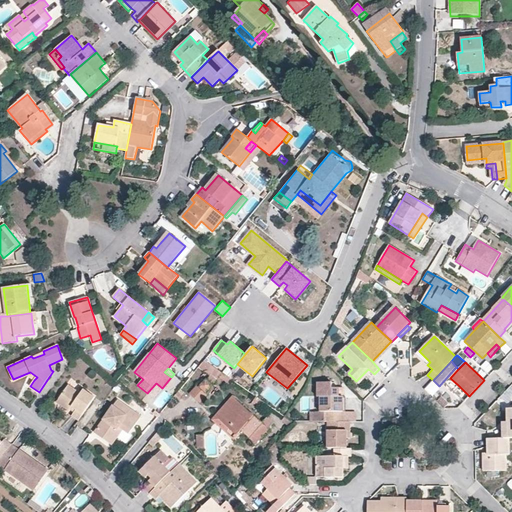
[(368,369),(356,381),(359,385),(372,372),(368,369)]
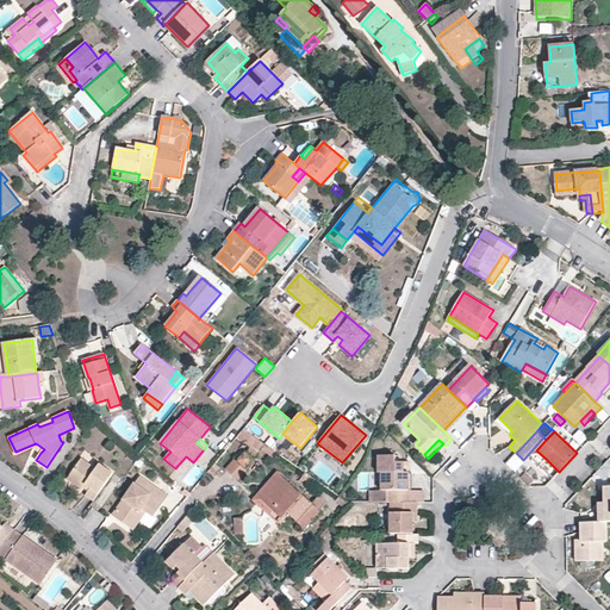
[(35,448),(41,453),(44,449),(36,443),(16,452),(17,456),(35,448)]
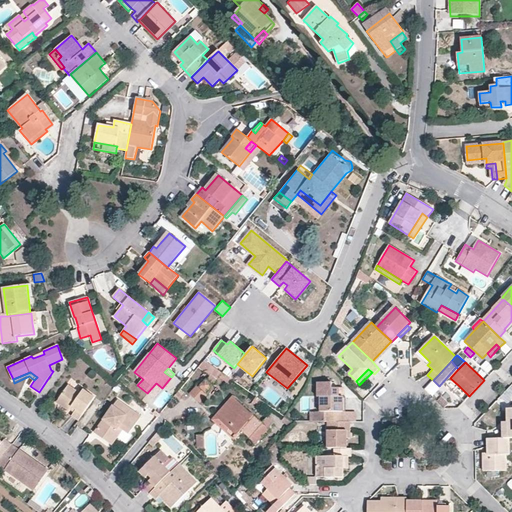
[(211,375),(201,387),(206,391),(216,380),(211,375)]
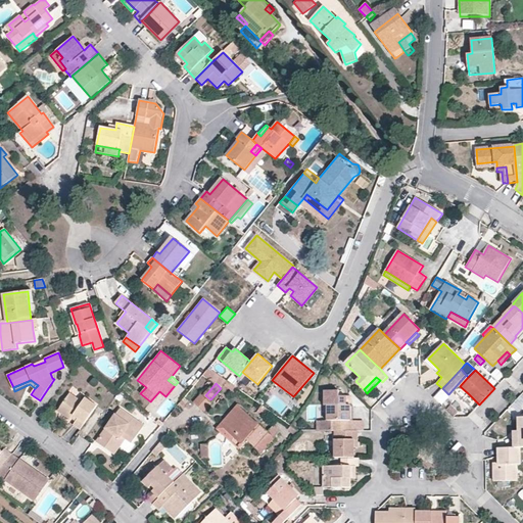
[(331,421),(331,431),(335,431),(350,431),(350,406),(346,406),(346,396),(338,396),(338,390),(324,390),(324,406),(327,406),(327,421),(331,421)]
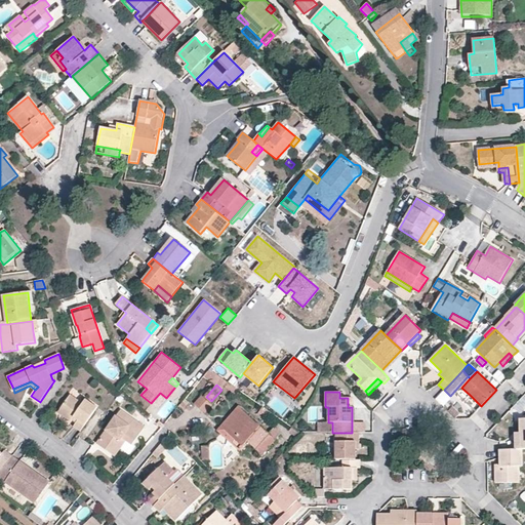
[(160,393),(151,403),(157,409),(166,398),(160,393)]
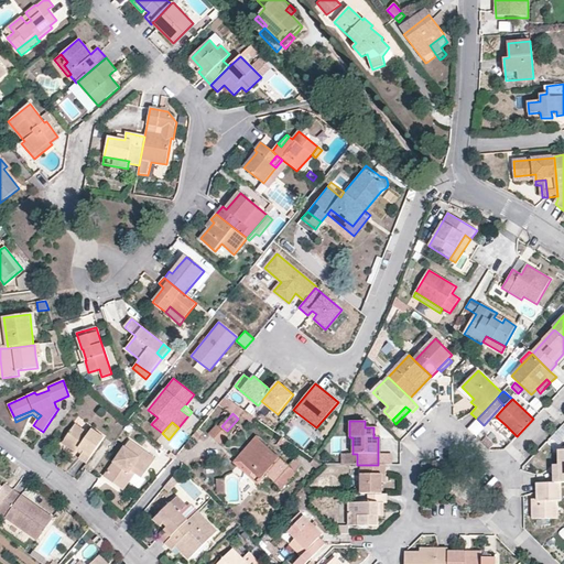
[(76,424),(63,443),(76,452),(79,448),(84,452),(79,458),(86,464),(104,437),(93,430),(89,433),(76,424)]
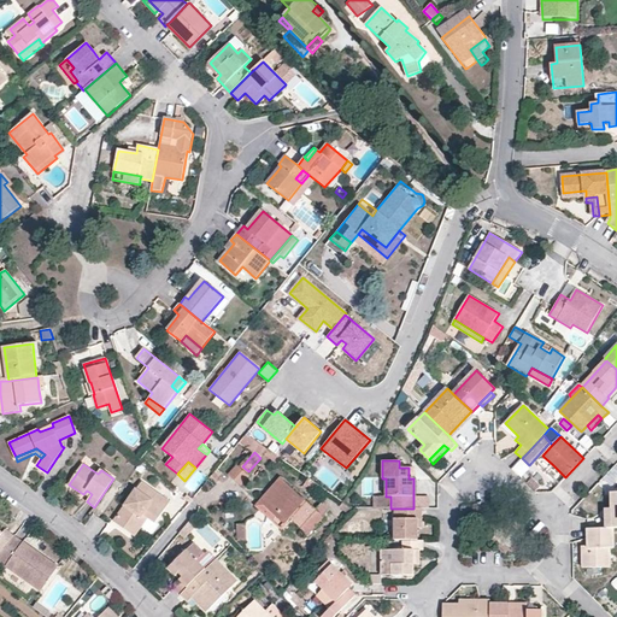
[(565,477),(552,464),(550,468),(563,481),(565,477)]
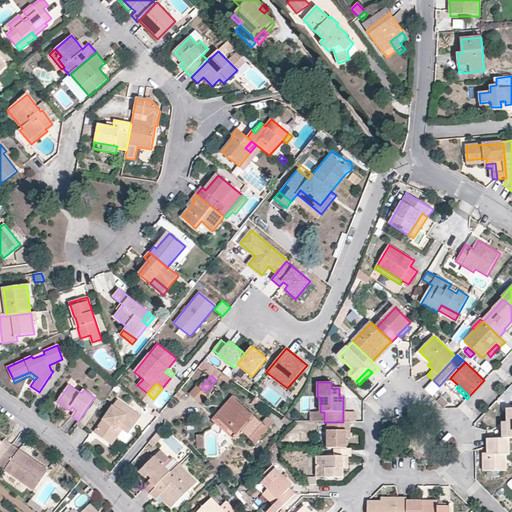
[(206,391),(201,387),(200,386),(192,394),(200,401),(207,393),(206,391)]
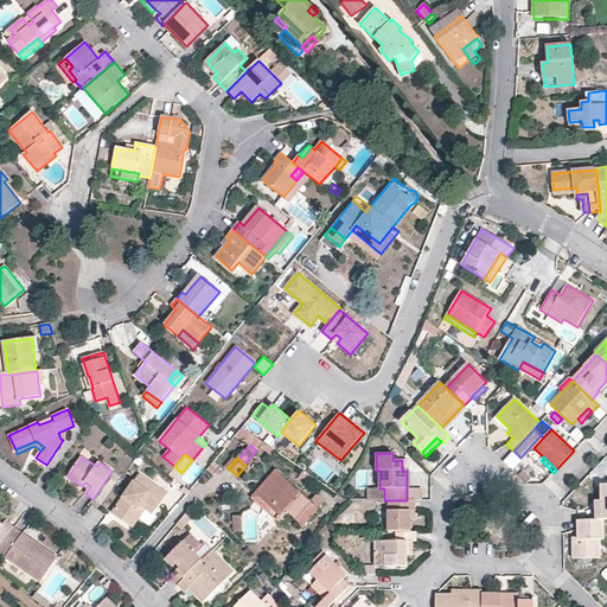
[(281,474),(276,471),(253,497),(268,512),(273,508),(261,497),(281,474)]
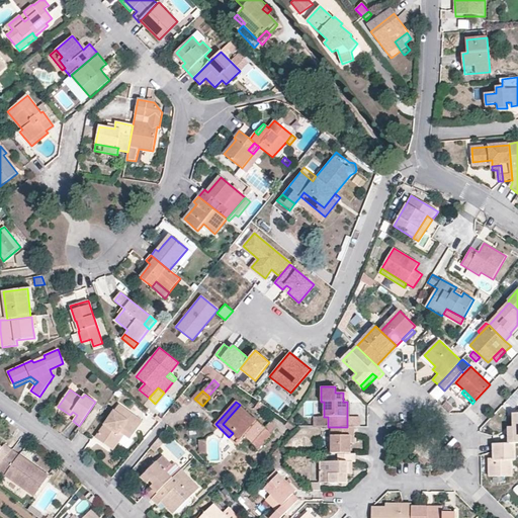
[(143,421),(119,405),(96,437),(109,447),(121,431),(125,434),(132,439),(143,421)]
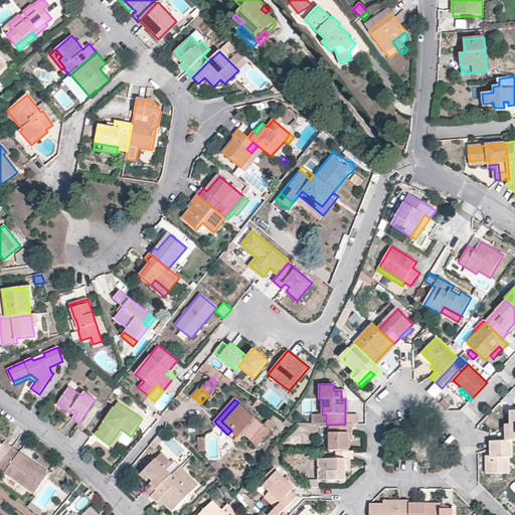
[(264,425),(238,402),(221,421),(231,431),(237,438),(242,433),(256,447),(275,425),(269,419),(264,425)]
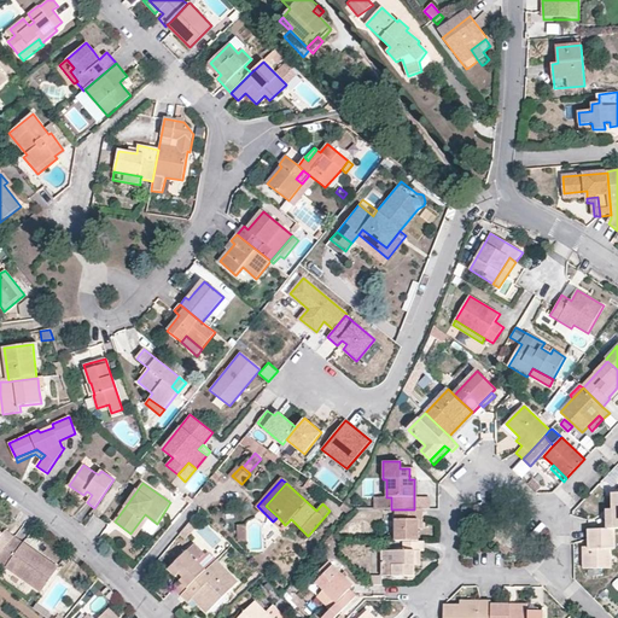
[(391,509),(391,497),(374,497),(374,509),(391,509)]
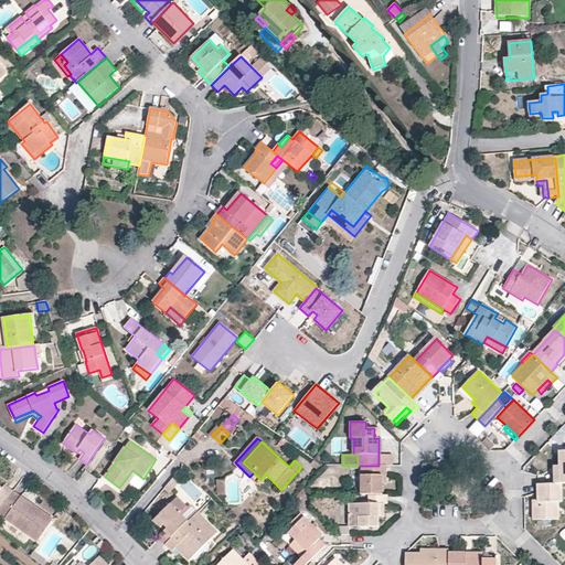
[(386,476),(386,466),(379,466),(362,466),(361,494),(370,494),(382,494),(383,483),(383,476),(386,476)]
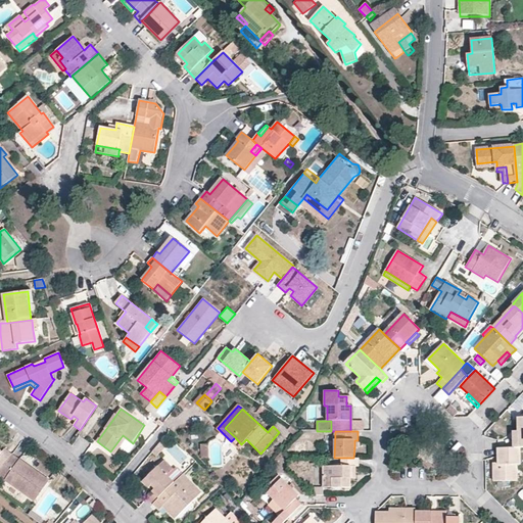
[(114,455),(127,438),(123,435),(110,452),(114,455)]
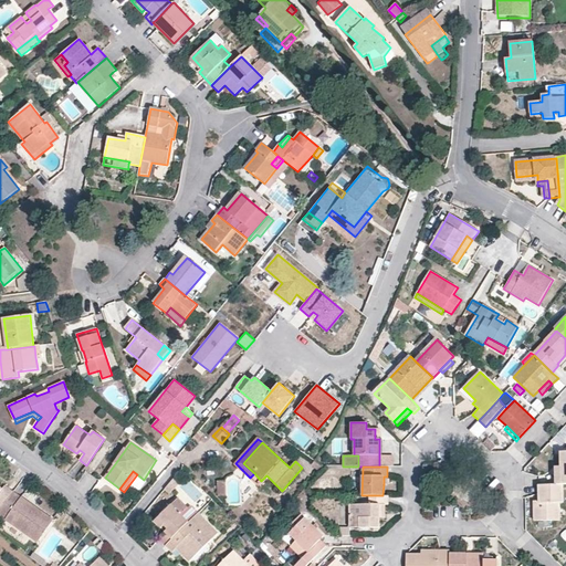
[(171,495),(182,483),(176,478),(165,490),(171,495)]
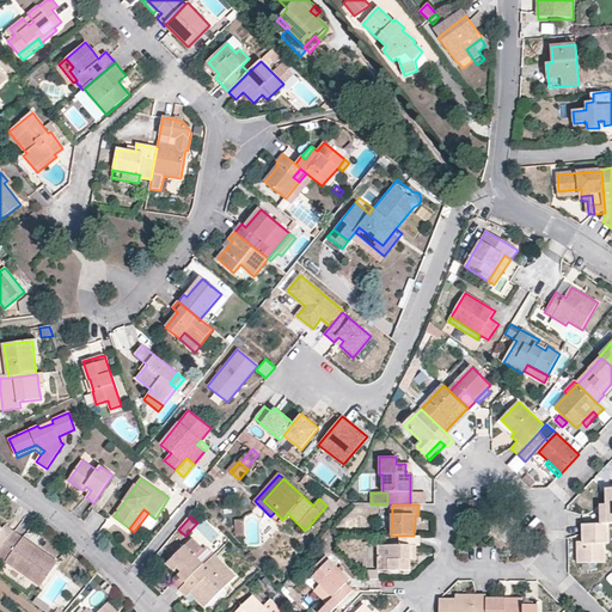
[(609,543),(609,524),(606,524),(601,524),(582,524),(583,542),(583,550),(577,550),(577,563),(605,562),(605,543),(609,543)]
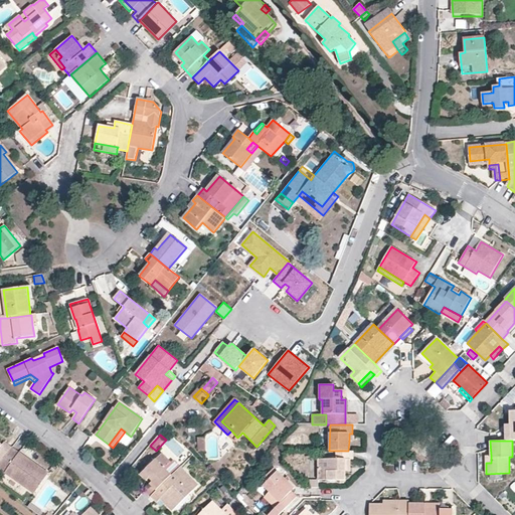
[(0,462),(11,449),(4,444),(2,446),(0,445),(0,462)]
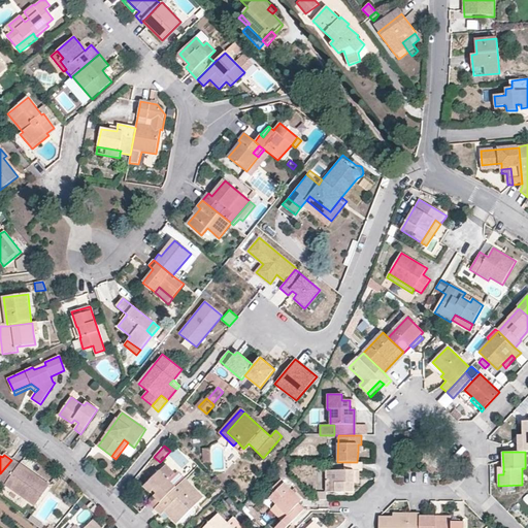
[(20,465),(12,459),(11,460),(0,473),(0,483),(32,509),(48,489),(28,472),(26,474),(18,467),(20,465)]
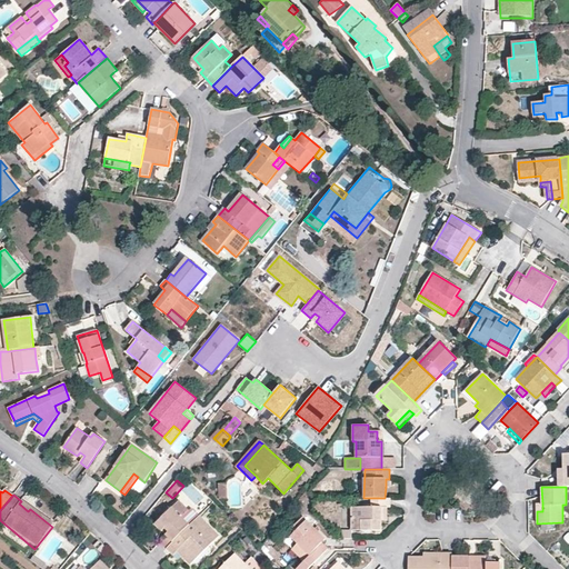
[(385,498),(372,498),(372,508),(352,508),(352,530),(381,530),(382,520),(381,516),(387,516),(387,507),(390,507),(390,498),(385,498)]
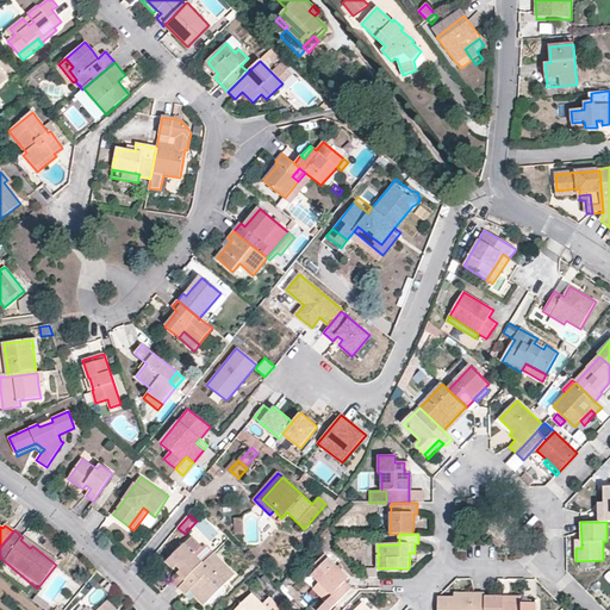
[(32,546),(23,537),(20,540),(30,548),(32,546)]
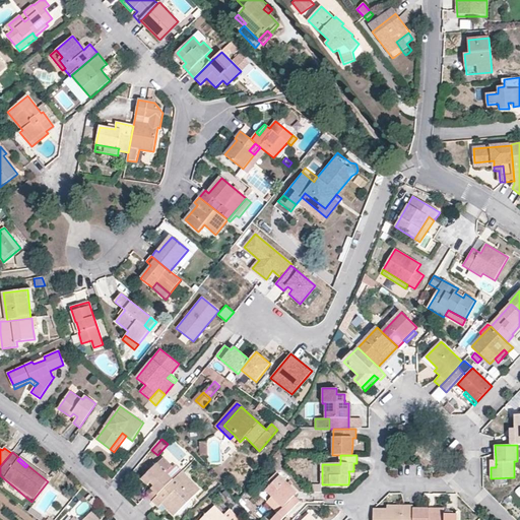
[(152,502),(174,480),(167,473),(173,467),(165,458),(142,478),(152,489),(146,495),(152,502)]
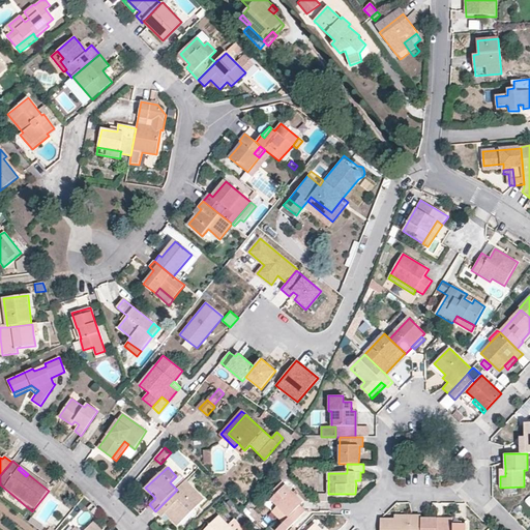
[(205,500),(186,481),(177,490),(155,511),(162,518),(166,513),(178,526),(205,500)]
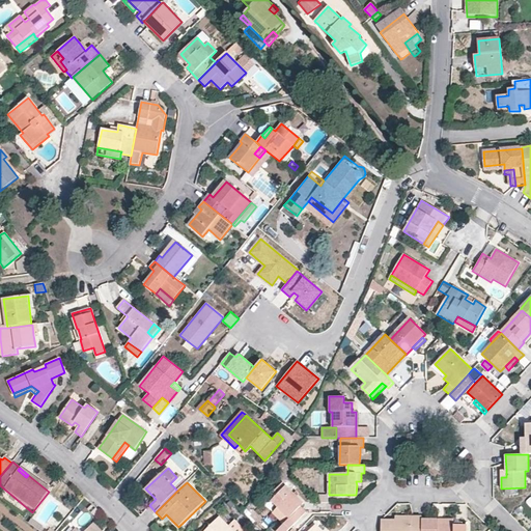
[(269,498),(278,507),(288,519),(295,524),(306,512),(301,507),(304,503),(283,483),(269,498)]
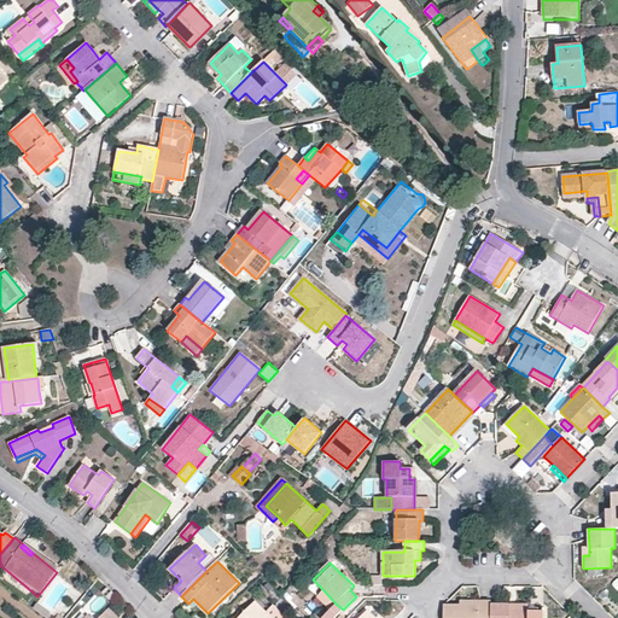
[(324,590),(318,596),(316,596),(330,610),(336,604),(324,590)]
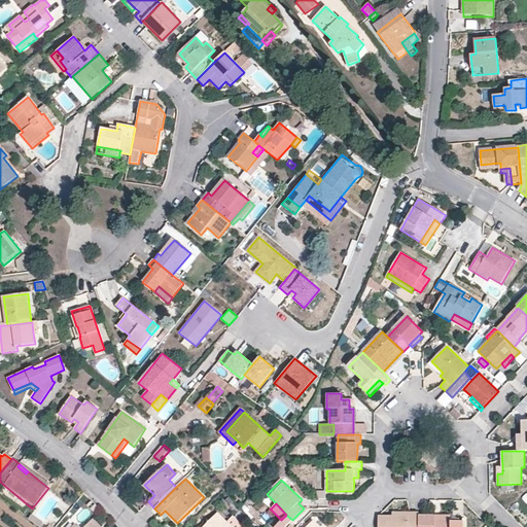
[(418,513),(409,513),(409,517),(392,517),(379,517),(378,526),(418,526),(419,515),(418,513)]
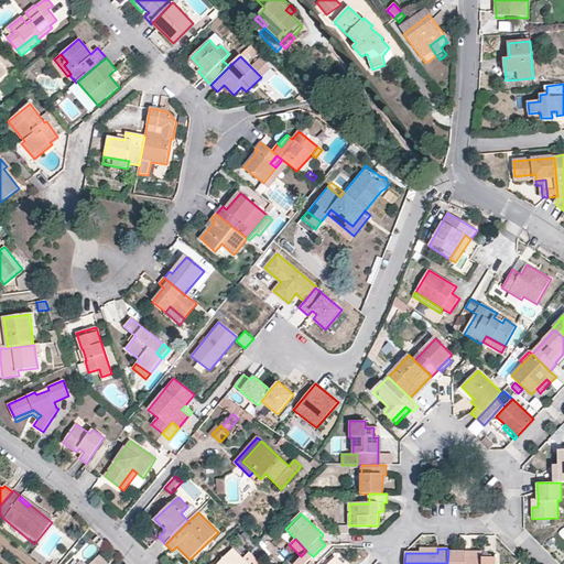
[(247,563),(243,560),(234,550),(217,563),(247,563)]
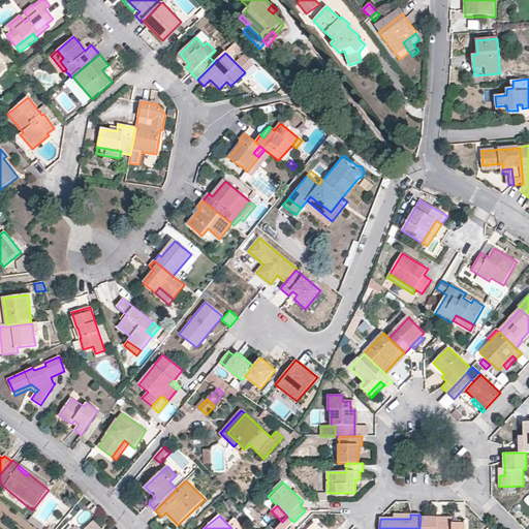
[(465,528),(465,523),(461,523),(458,523),(458,521),(453,520),(453,522),(436,521),(436,517),(421,517),(419,528),(465,528)]
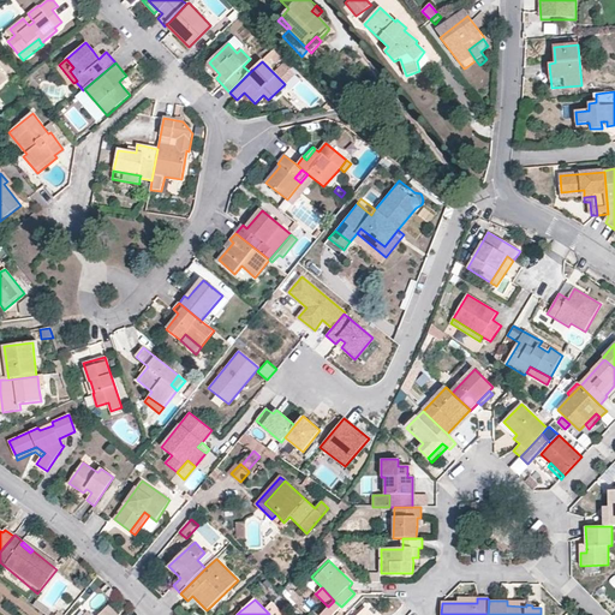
[(285,614),(273,603),(266,610),(269,614),(285,614)]
